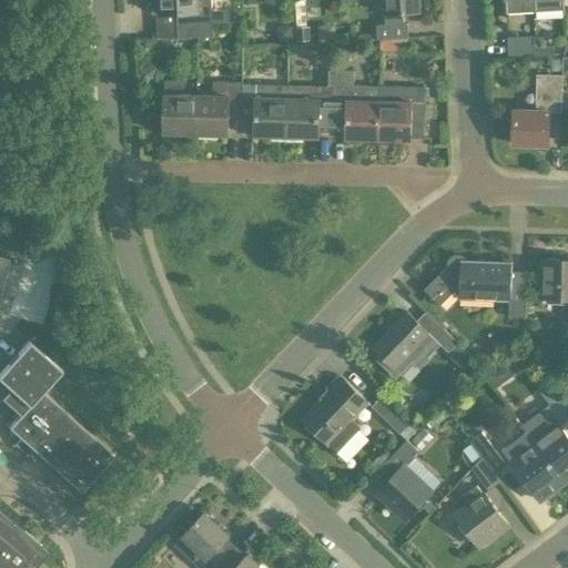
[(158,0),(159,13),(175,12),(176,24),(213,22),(211,0),(158,0)]
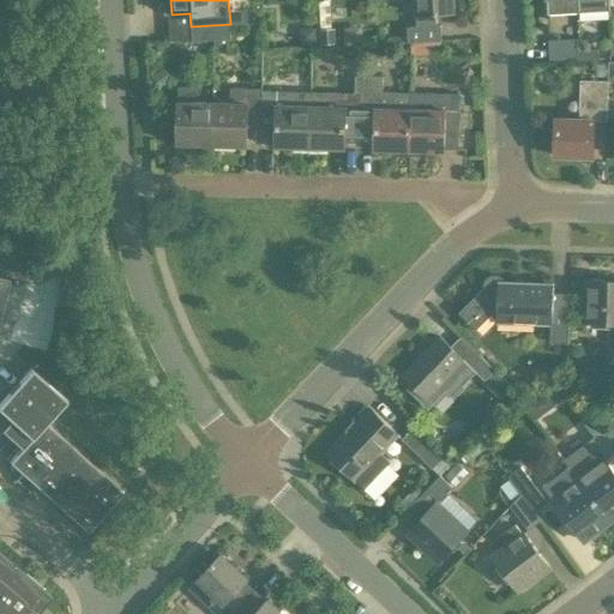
[(414,0),(415,13),(416,26),(407,26),(408,42),(440,41),(439,25),(435,25),(434,12),(455,11),(453,0),(414,0)]
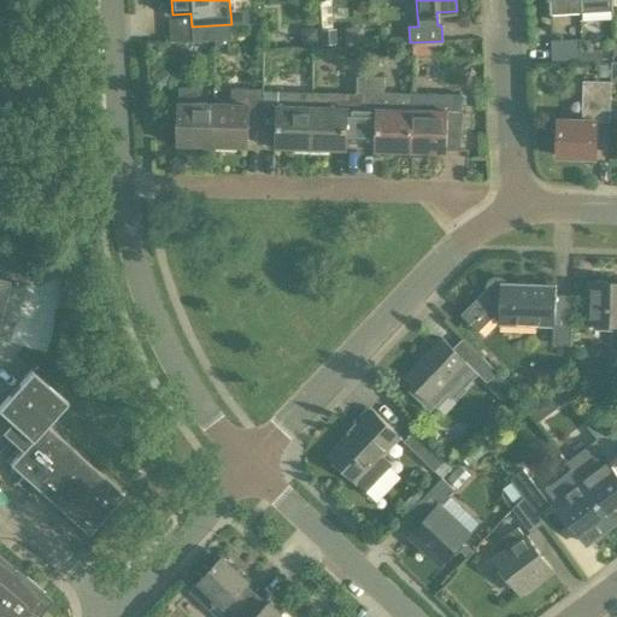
[(581,12),(580,0),(548,0),(550,13),(581,12)]
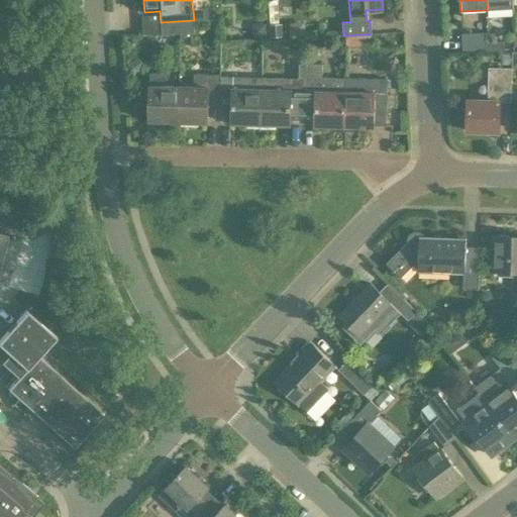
[(486,0),(487,10),(513,8),(512,0),(486,0)]
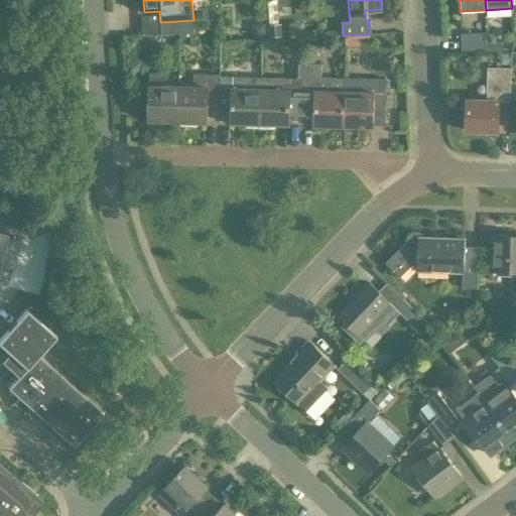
[(160,34),(194,32),(194,20),(160,22),(160,34)]
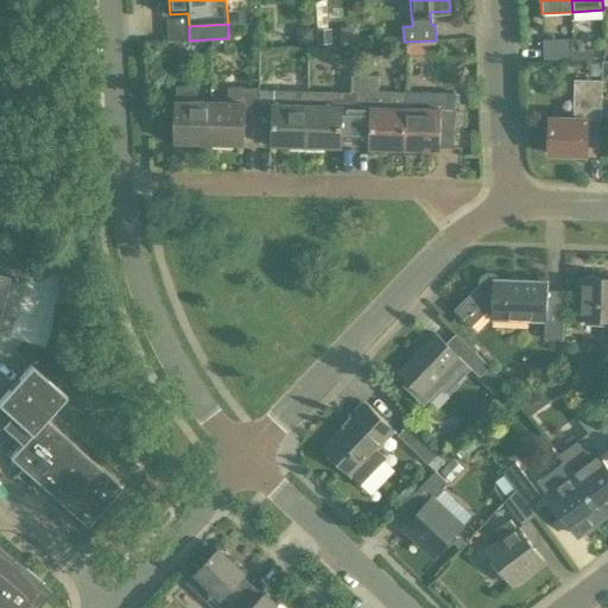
[(296,26),(296,43),(312,42),(312,26),(296,26)]
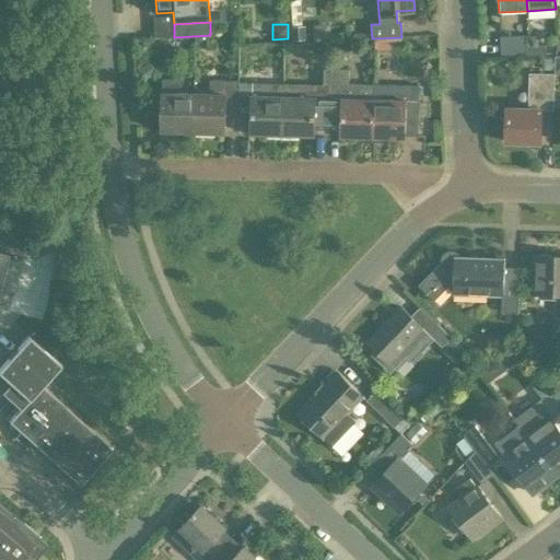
[(291,39),(305,38),(305,25),(291,25),(291,39)]
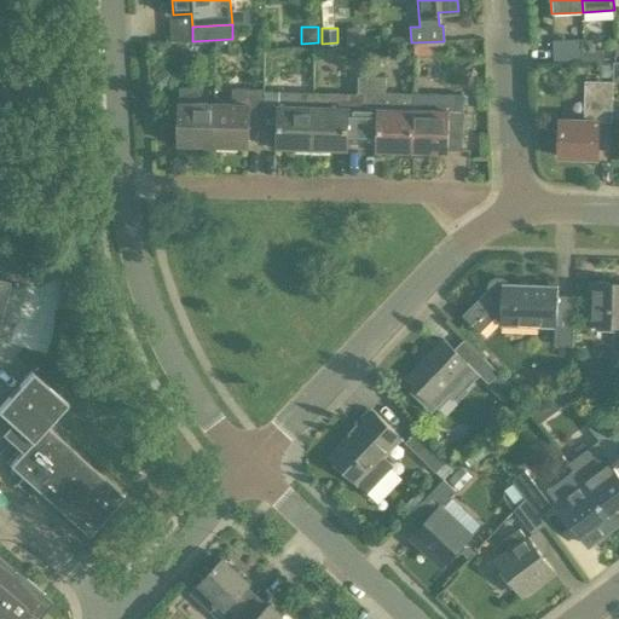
[(427,46),(444,45),(444,41),(411,42),(411,55),(427,55),(427,46)]
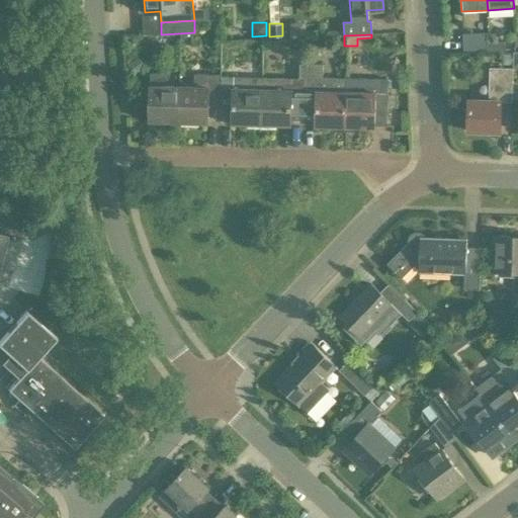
[(488,52),(488,41),(488,34),(462,35),(463,53),(470,52),(488,52)]
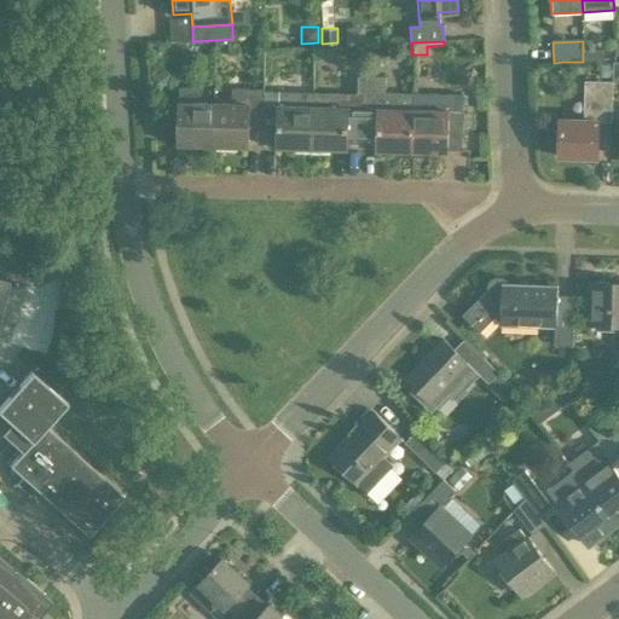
[(583,50),(583,62),(603,62),(602,50),(583,50)]
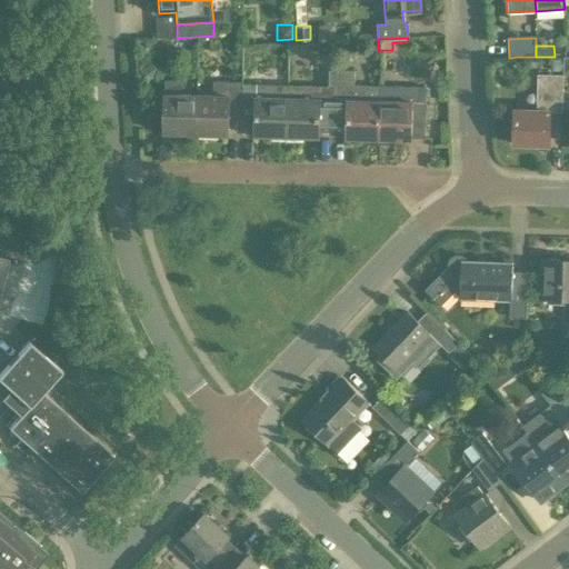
[(562,70),(562,59),(552,59),(552,70),(562,70)]
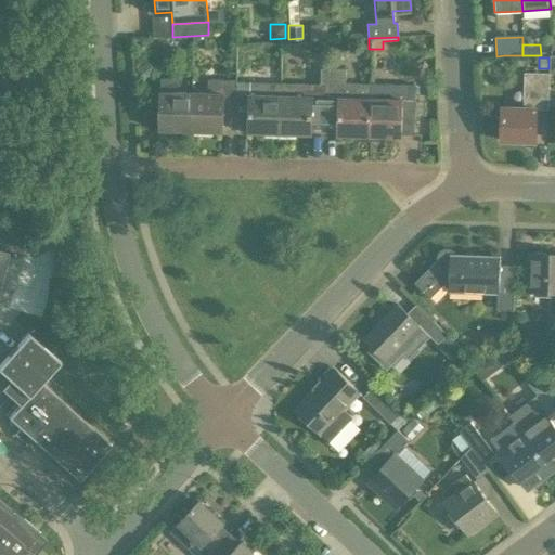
[(281,94),(280,133),(311,134),(311,131),(324,132),(326,68),(321,68),(321,85),(281,84),(281,94)]
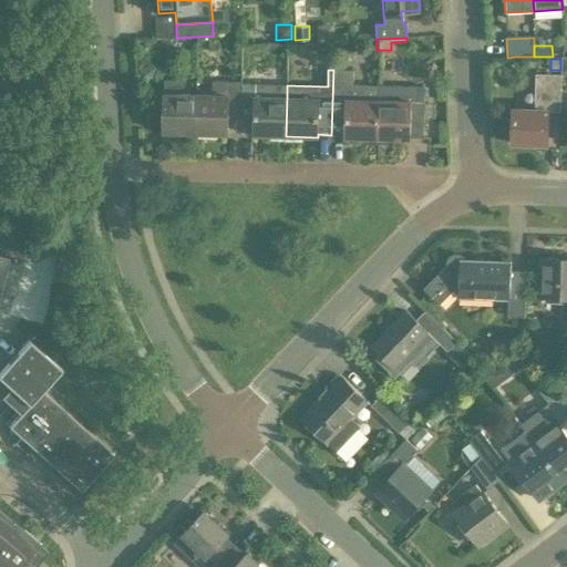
[(333,70),(331,135),(344,135),(344,137),(377,138),(379,84),(353,84),(353,71),(333,70)]
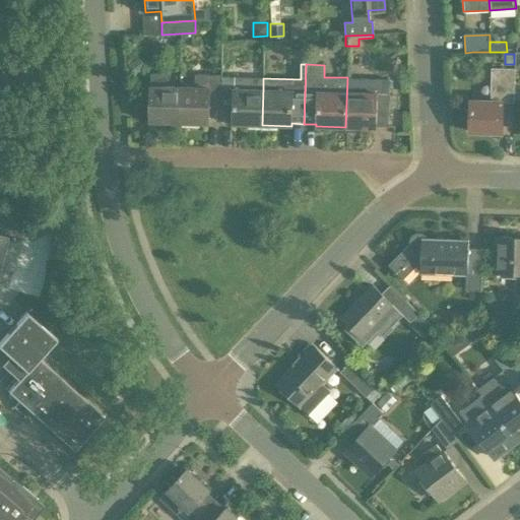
[(502,131),(503,102),(514,103),(514,101),(515,91),(515,69),(492,68),(491,101),(470,100),(469,131),(502,131)]
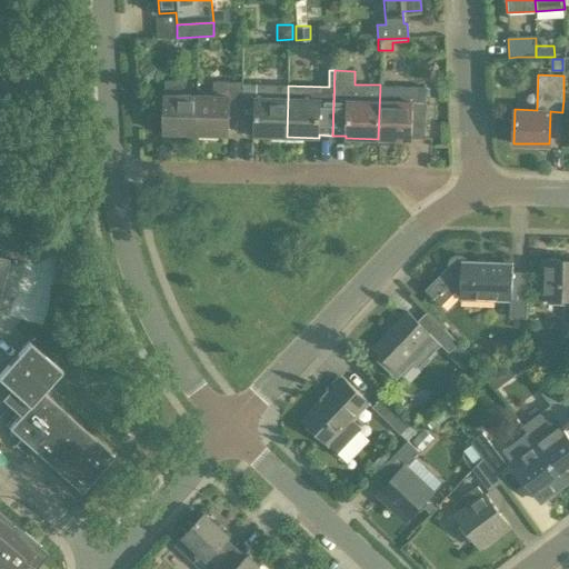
[(196,135),(197,95),(180,95),(181,80),(165,80),(163,133),(196,135)]
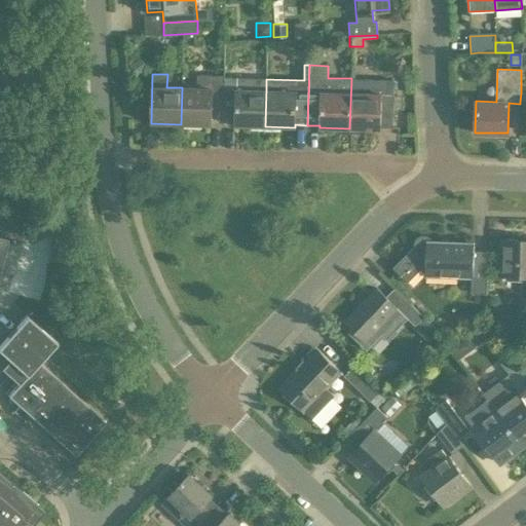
[(197,88),(182,87),(181,124),(211,125),(212,109),(222,109),(223,109),(224,77),(224,76),(223,76),(197,75),(197,88)]
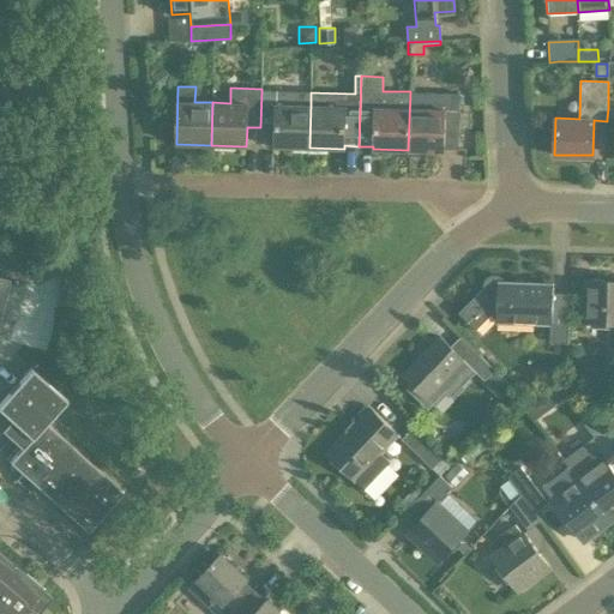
[(311,104),(311,92),(262,90),(260,127),(260,143),(275,144),(275,146),(309,148),(311,104)]
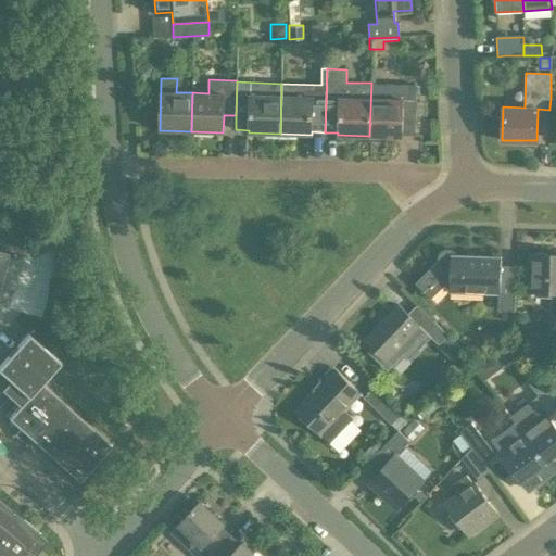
[(415,135),(416,85),(371,83),(369,136),(401,137),(402,134),(415,135)]
